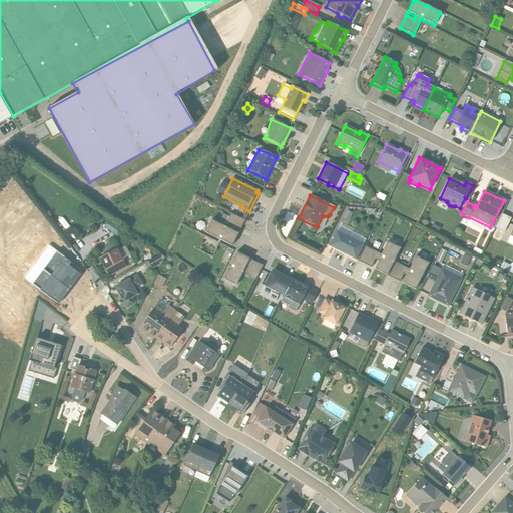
[(502,211),(496,226),(505,230),(511,215),(502,211)]
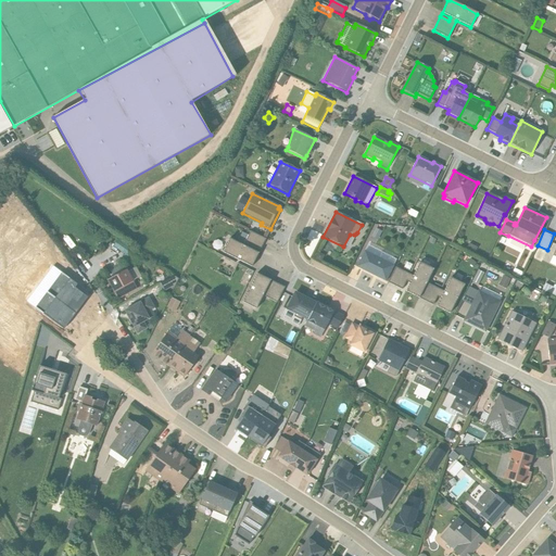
[(380,234),(375,230),(371,238),(377,240),(380,234)]
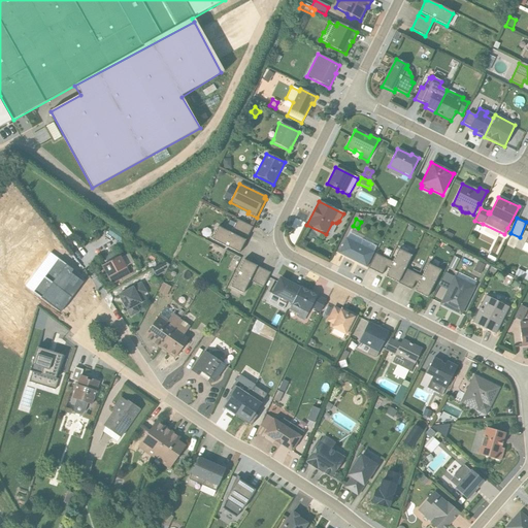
[(218,227),(211,240),(239,254),(252,227),(237,220),(231,233),(218,227)]
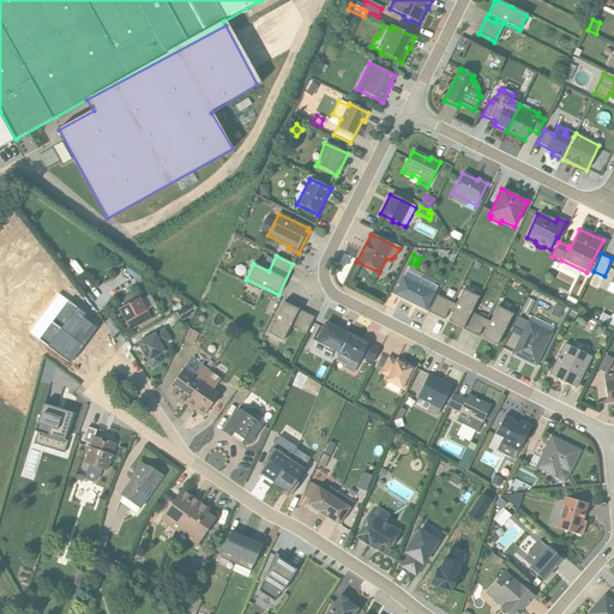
[(158,283),(130,264),(124,272),(139,283),(137,288),(150,296),(158,283)]
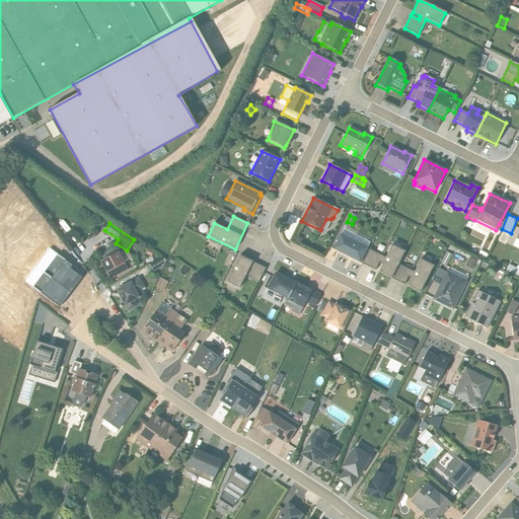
[(360,264),(370,242),(356,235),(343,229),(341,235),(340,234),(331,249),(360,264)]
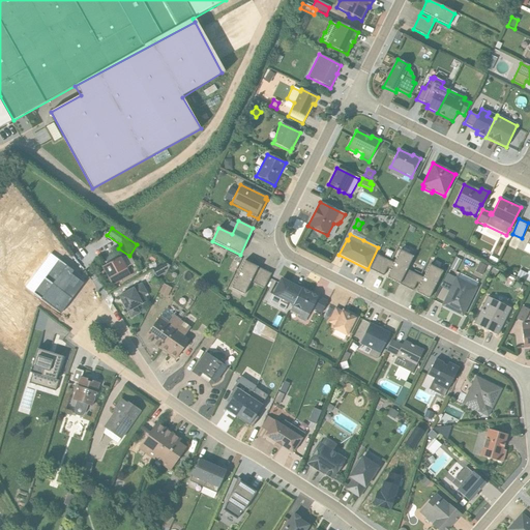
[(302,241),(299,247),(305,251),(308,243),(302,241)]
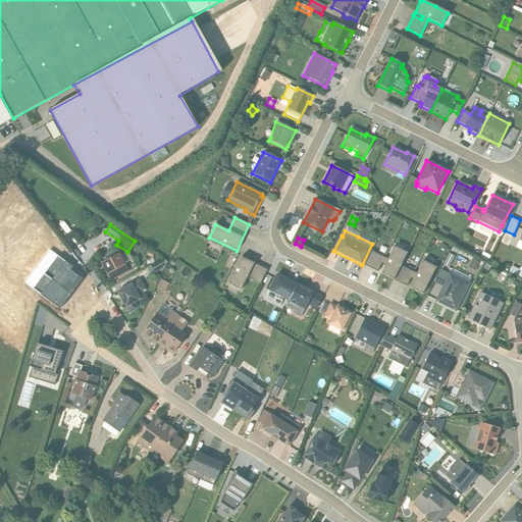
[(407,253),(394,247),(387,259),(371,251),(363,265),(377,272),(380,265),(383,266),(380,273),(393,280),(407,253)]
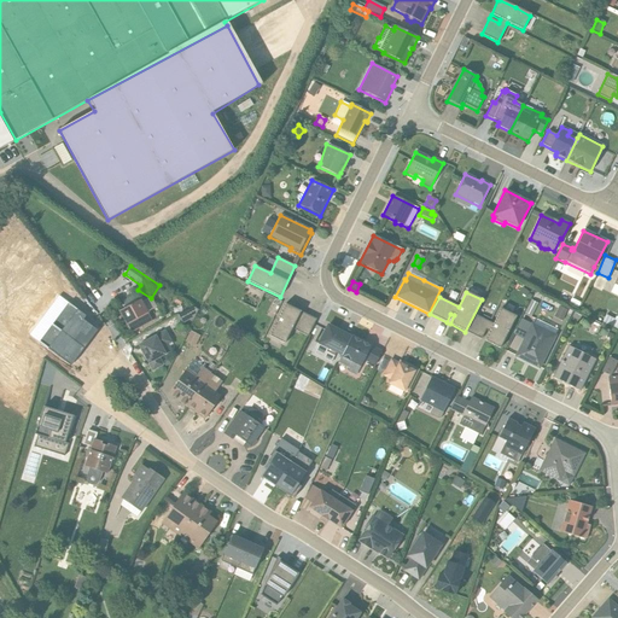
[(141,303),(140,301),(118,312),(130,333),(132,333),(152,322),(147,313),(156,308),(151,298),(141,303)]
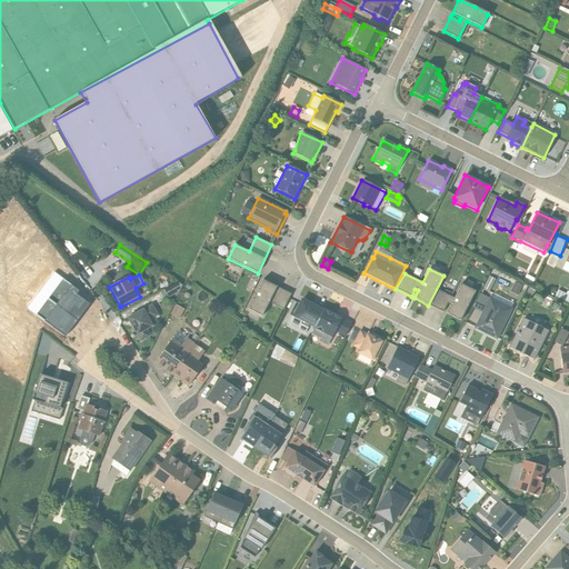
[(533,279),(526,275),(522,280),(531,285),(533,279)]
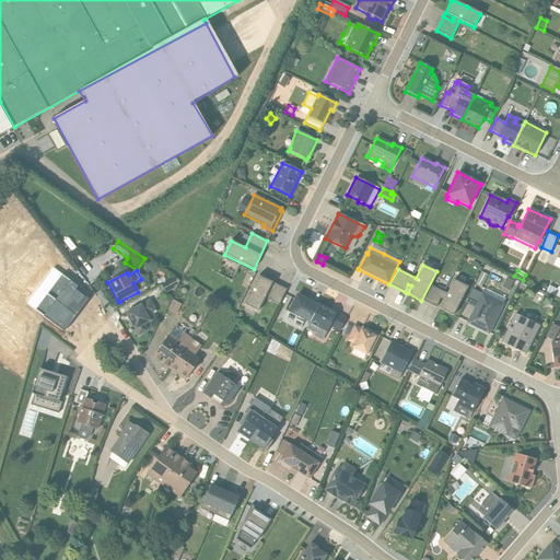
[(487,276),(480,272),(475,284),(480,288),(487,276)]
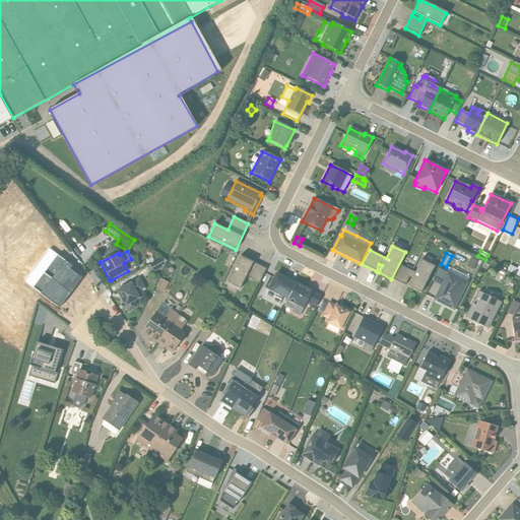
[(240,256),(226,283),(239,289),(246,277),(258,283),(266,269),(240,256)]
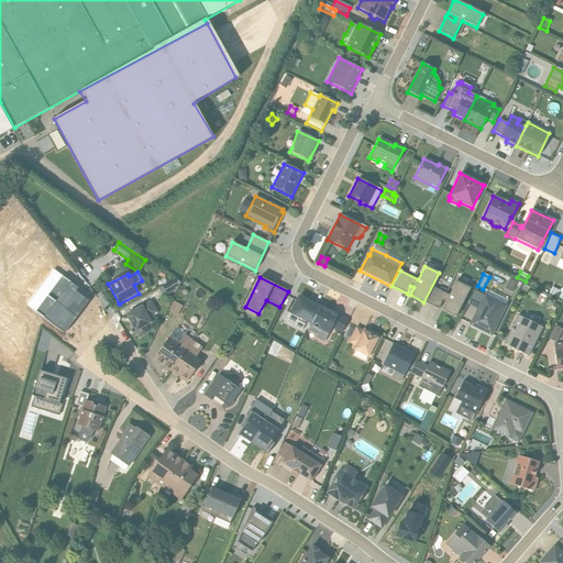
[(516,284),(508,279),(504,289),(511,293),(516,284)]
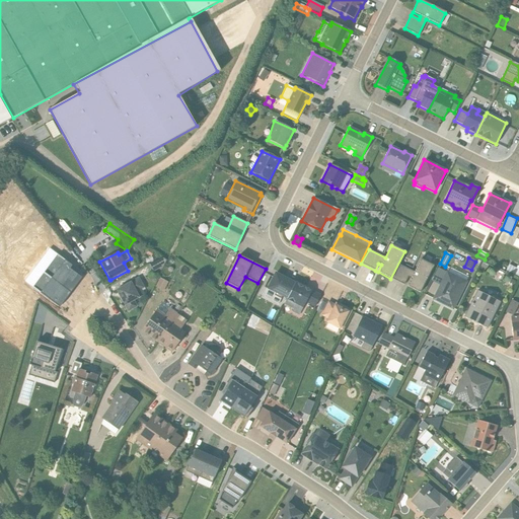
[(149,266),(153,272),(163,267),(165,261),(162,258),(149,266)]
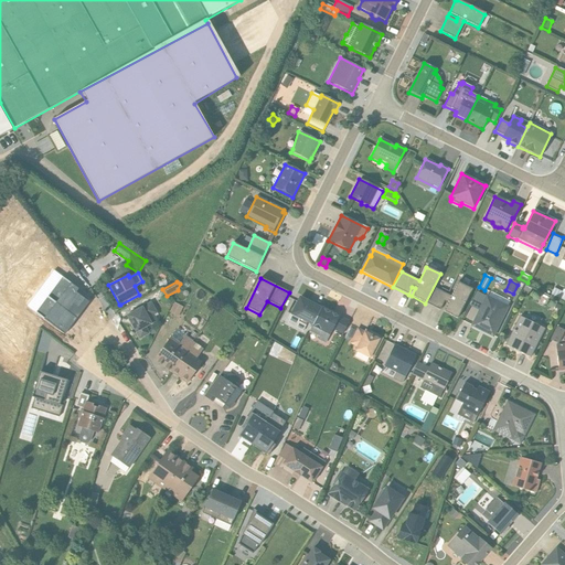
[(471,289),(457,283),(450,297),(433,288),(425,304),(439,310),(444,302),(447,304),(443,312),(457,319),(471,289)]
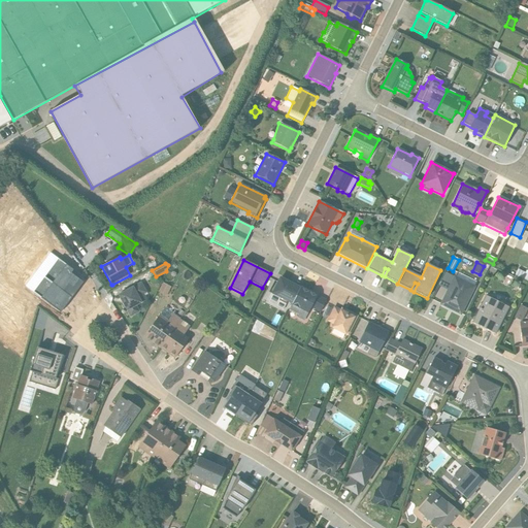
[(521,281),(526,284),(527,279),(527,271),(526,270),(524,273),(517,269),(514,275),(522,279),(521,281)]
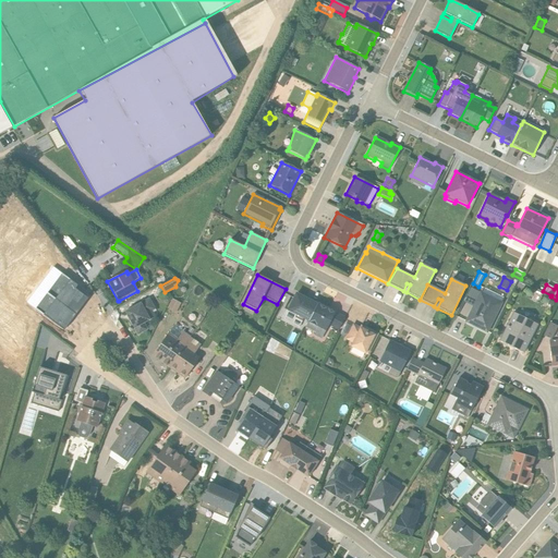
[(464,323),(486,334),(501,303),(480,292),(478,293),(470,289),(463,302),(472,306),(464,323)]
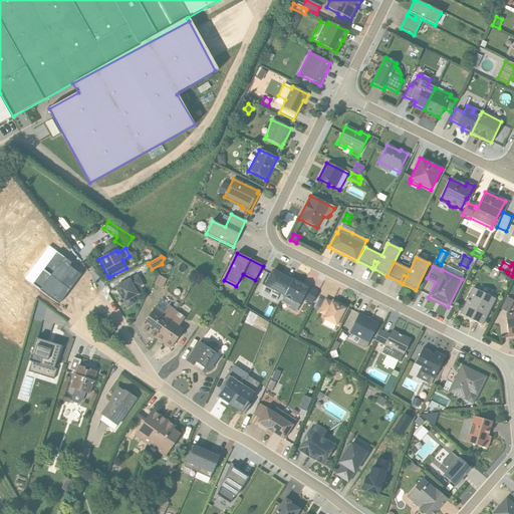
[(279,294),(283,297),(292,280),(272,269),(263,286),(272,291),(271,293),(277,296),(279,294)]
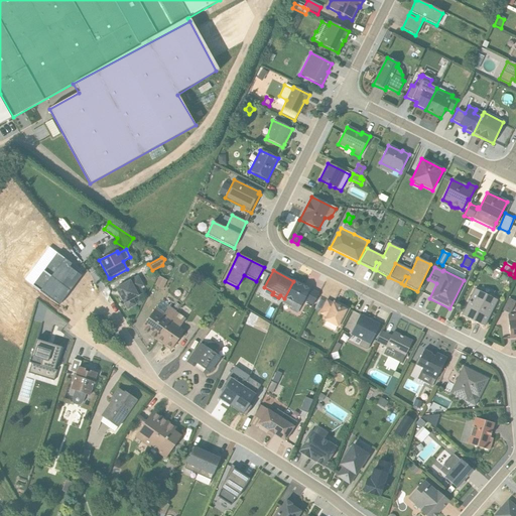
[(143,286),(138,276),(115,289),(127,309),(136,304),(133,299),(143,293),(140,288),(143,286)]
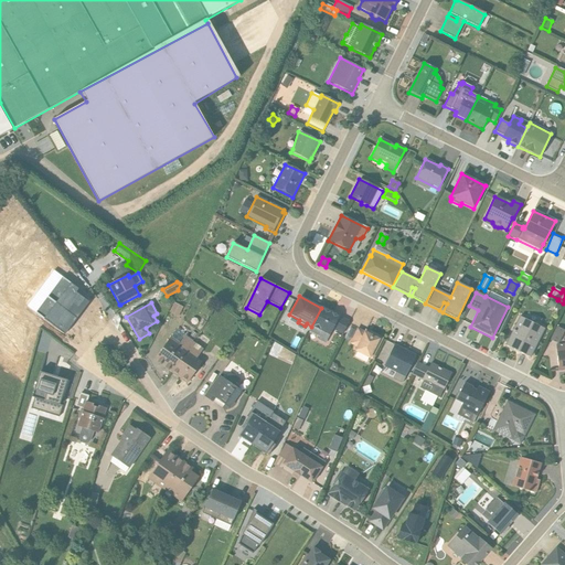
[(182,308),(173,304),(169,312),(178,317),(182,308)]
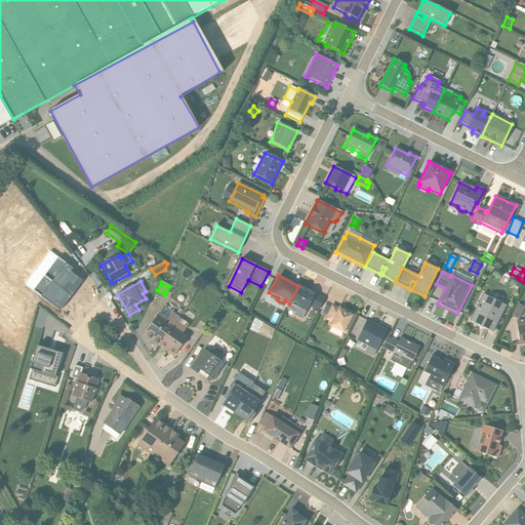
[(309,307),(318,311),(324,298),(298,286),(286,309),(295,314),(294,317),(301,320),(309,307)]
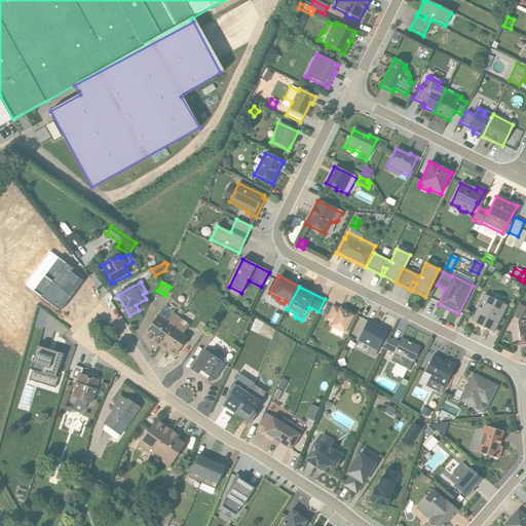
[(470,322),(493,334),(506,306),(483,295),(470,322)]
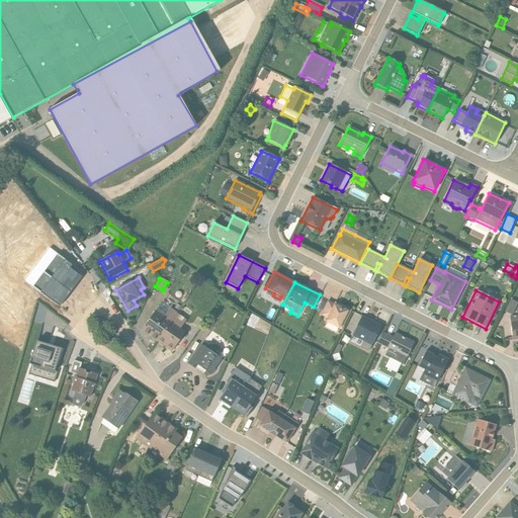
[(341,330),(351,311),(335,301),(333,305),(327,300),(320,316),(326,319),(325,322),(341,330)]
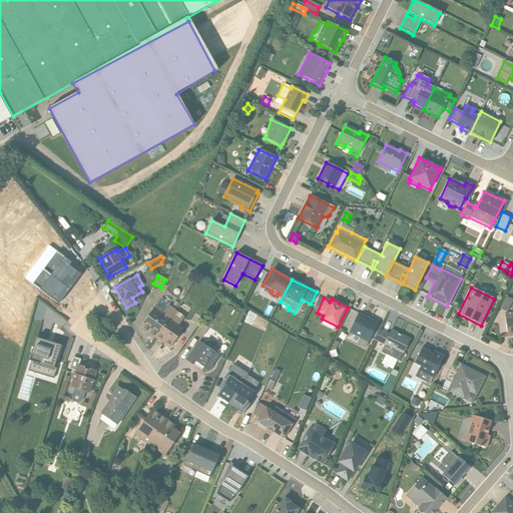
[(506,313),(512,301),(505,298),(499,310),(506,313)]
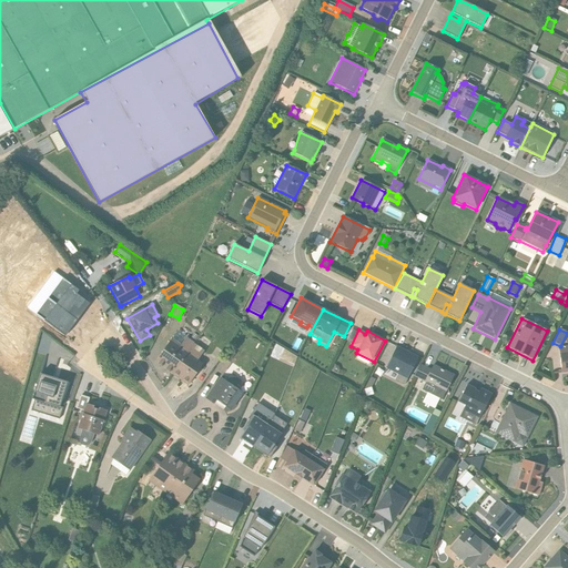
[(154,363),(171,375),(193,343),(185,337),(184,337),(176,332),(172,338),(154,363)]
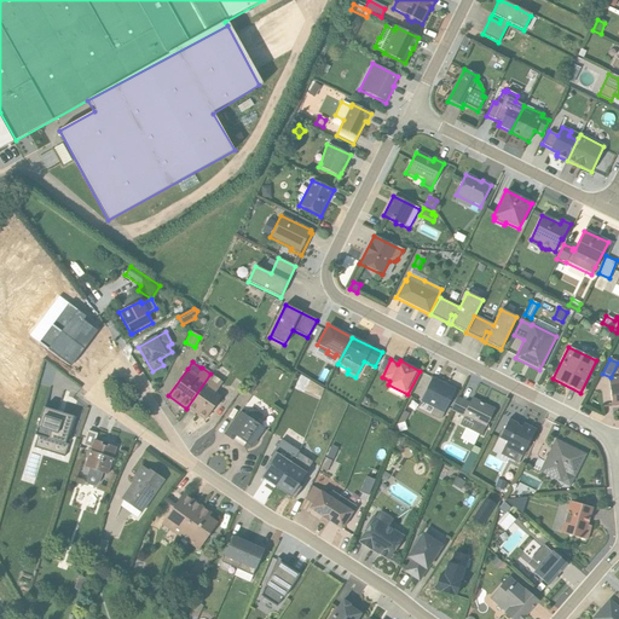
[(223,383),(210,375),(186,409),(201,418),(207,418),(221,398),(215,393),(223,383)]
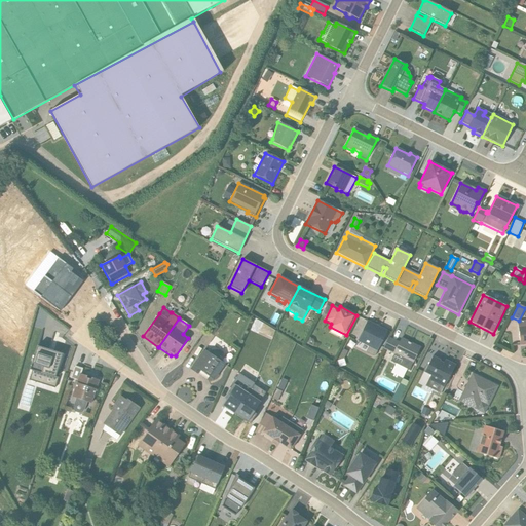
[(374,358),(377,351),(387,331),(367,321),(357,341),(368,347),(365,353),(374,358)]
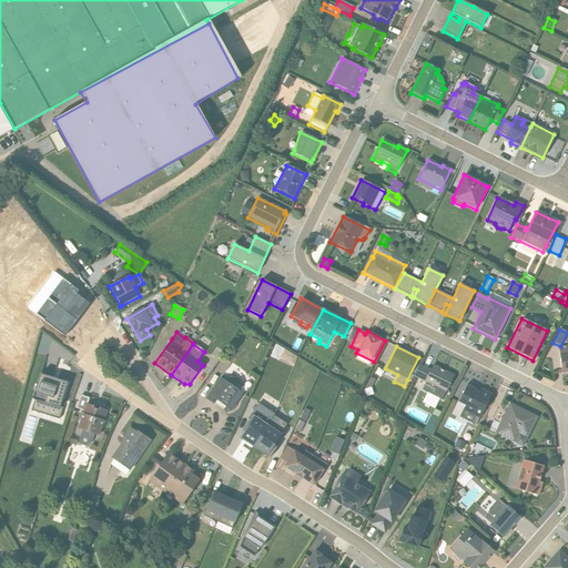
[(567,346),(558,347),(560,373),(567,372),(567,346)]
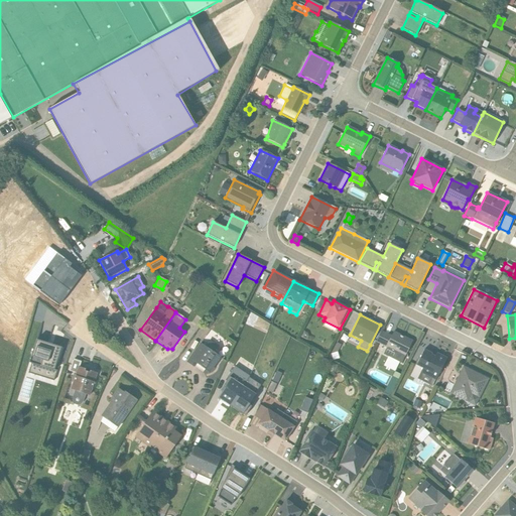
[(381,332),(375,343),(386,348),(383,355),(387,358),(383,366),(394,372),(398,363),(401,364),(404,356),(412,341),(393,332),(390,337),(381,332)]
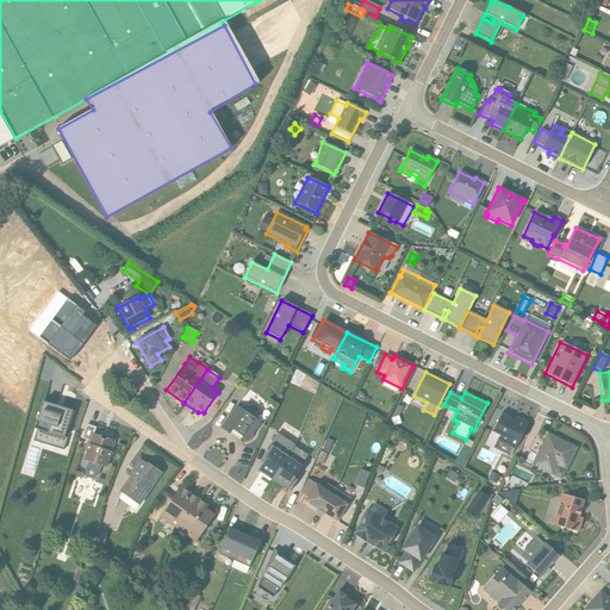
[(57,406),(43,402),(35,428),(48,431),(48,433),(63,439),(72,414),(56,409),(57,406)]
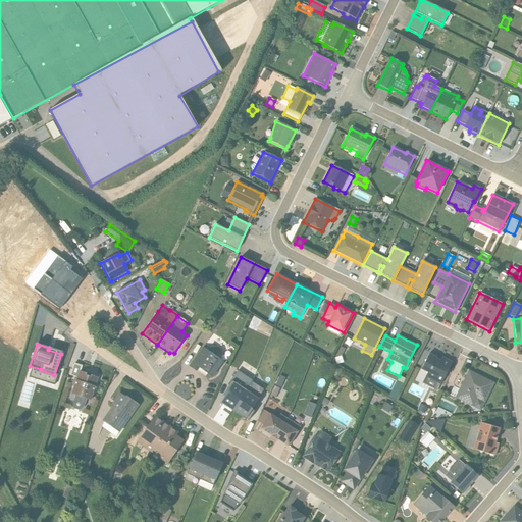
[(189,366),(200,374),(203,370),(211,376),(222,362),(217,358),(221,352),(211,345),(207,351),(202,348),(189,366)]
